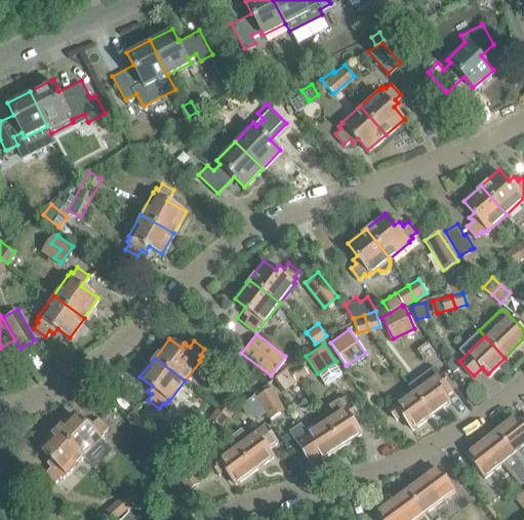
[(300,361),(290,368),(298,380),(308,371),(300,361)]
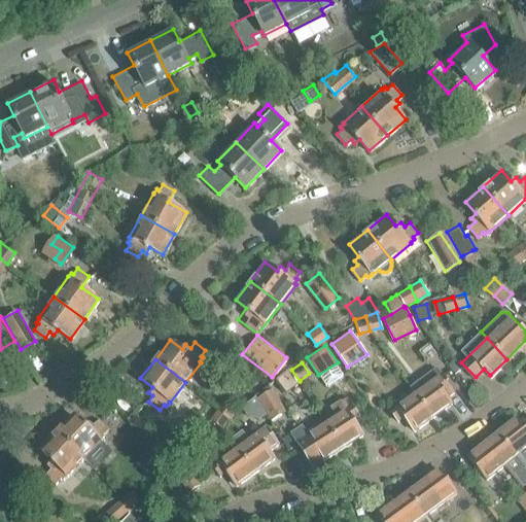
[(415,391),(432,415),(451,402),(445,393),(452,388),(436,367),(411,386),(415,391)]
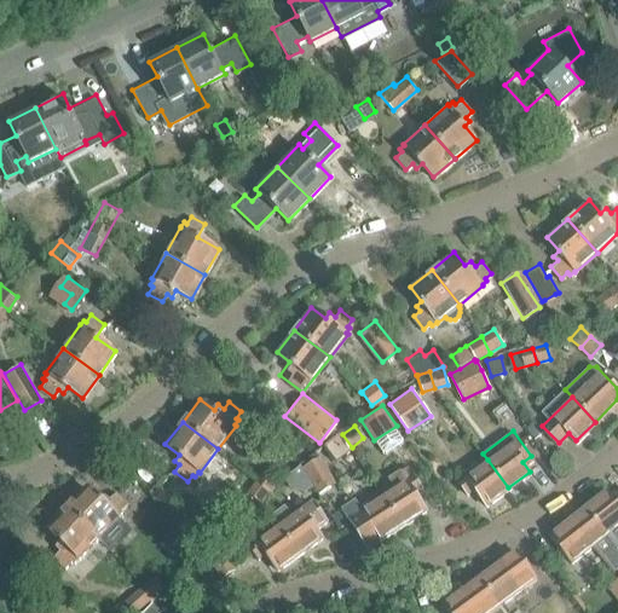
[(340,432),(324,444),(336,460),(341,455),(352,447),(342,434),(340,432)]
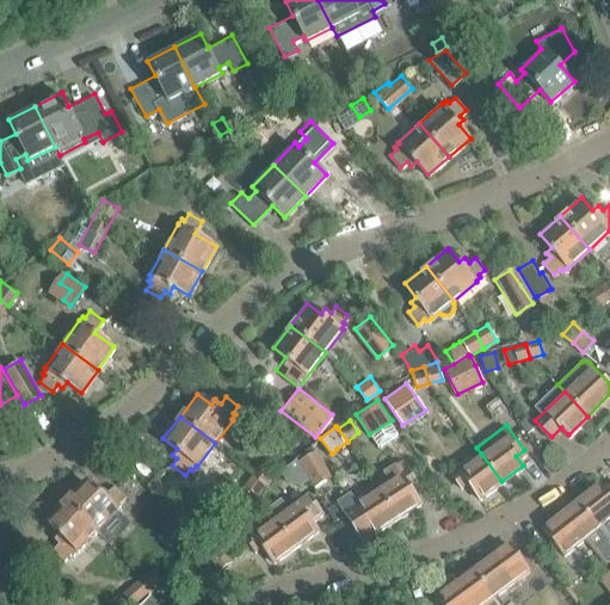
[(289,458),(309,443),(301,433),(282,448),(289,458)]
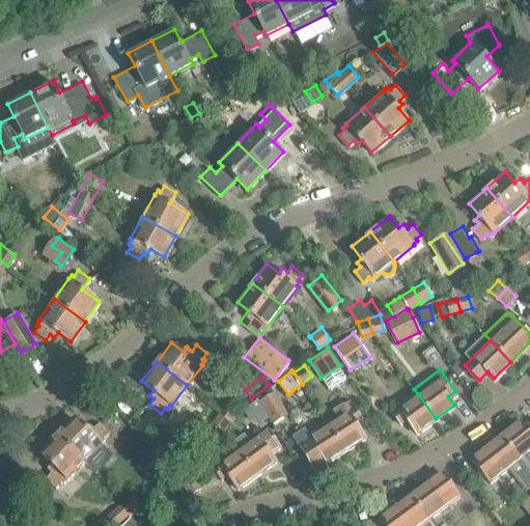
[(258,396),(260,399),(262,398),(273,392),(270,387),(258,396)]
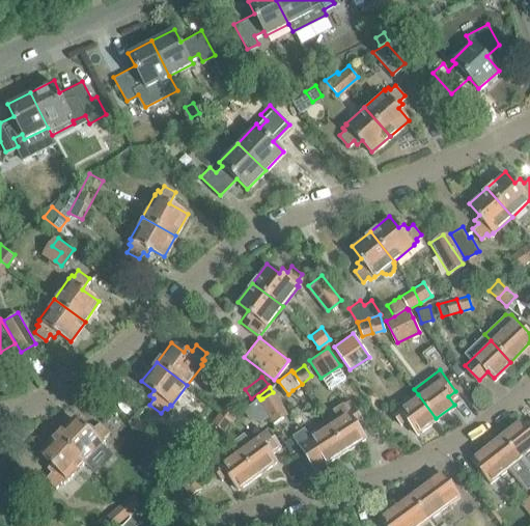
[(287,413),(274,391),(262,398),(260,399),(258,400),(271,423),(287,413)]
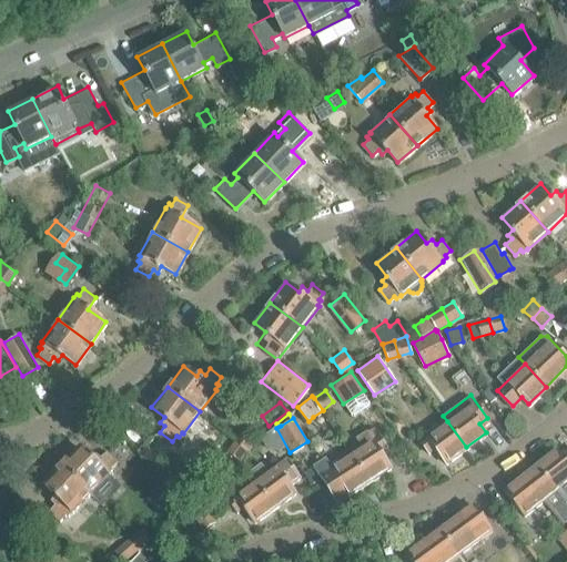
[(446,461),(466,447),(447,421),(421,440),(428,452),(435,447),(446,461)]
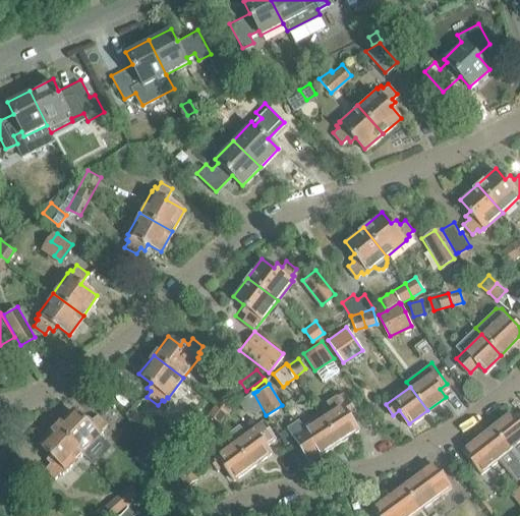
[(215,402),(226,411),(235,400),(223,391),(215,402)]
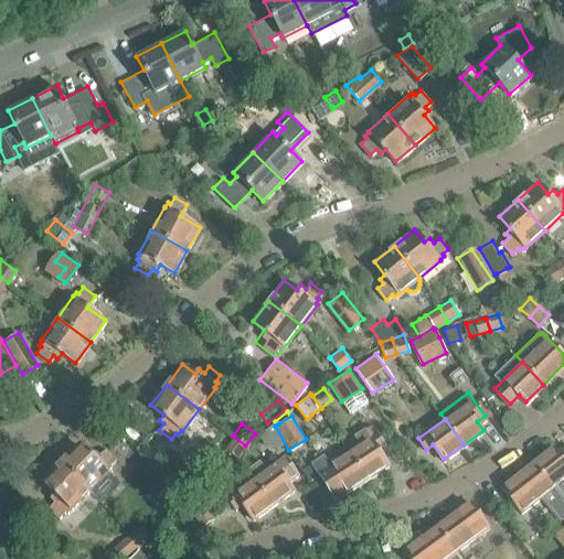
[(371,436),(364,426),(353,433),(360,444),(350,451),(366,476),(389,462),(380,448),(384,444),(376,432),(371,436)]
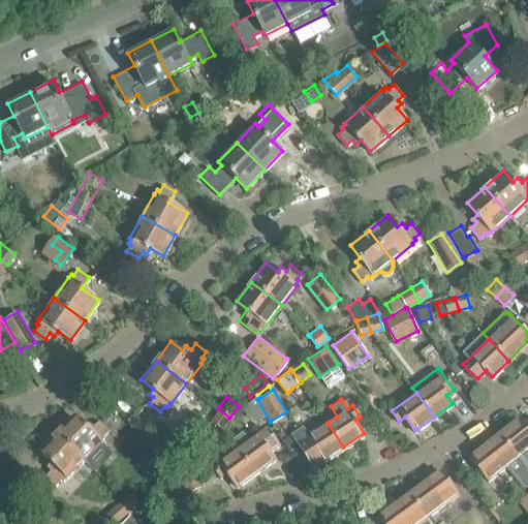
[(229,418),(218,408),(210,419),(222,428),(229,418)]
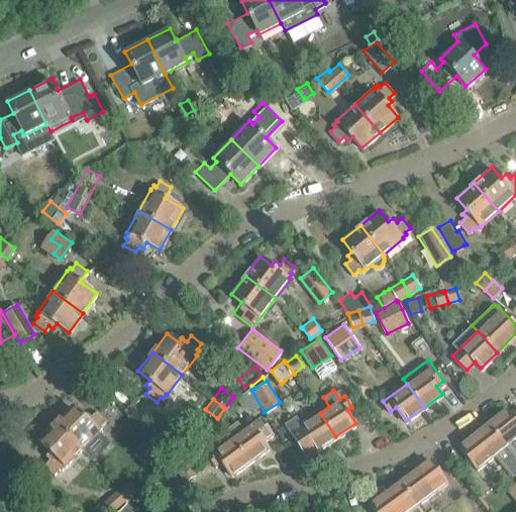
[(102,426),(101,424),(106,419),(96,410),(91,415),(87,411),(83,415),(72,405),(56,422),(83,448),(100,430),(99,430),(102,426)]
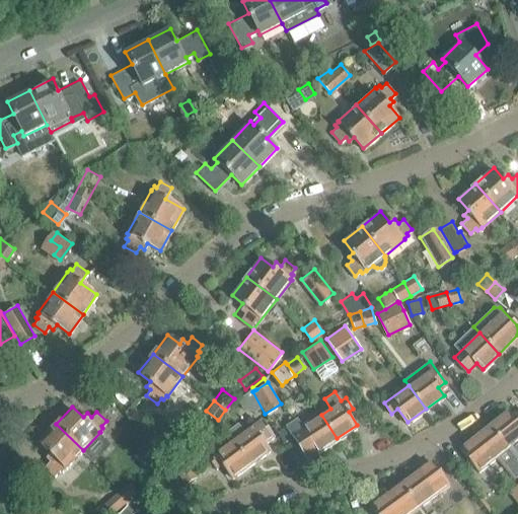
[(510,410),(491,425),(517,458),(517,457),(517,409),(512,413),(510,410)]
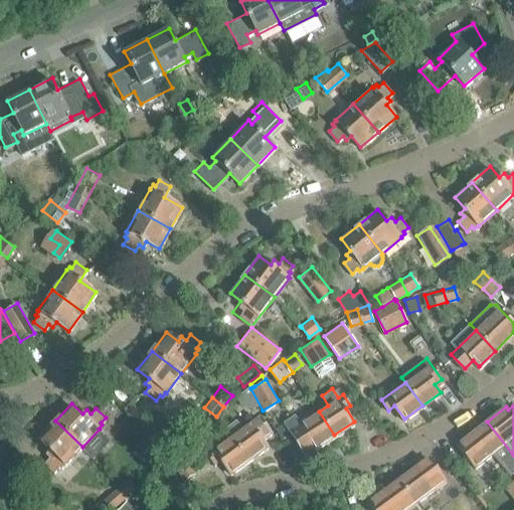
[(294,413),(284,420),(305,454),(314,448),(334,435),(319,411),(300,423),(294,413)]
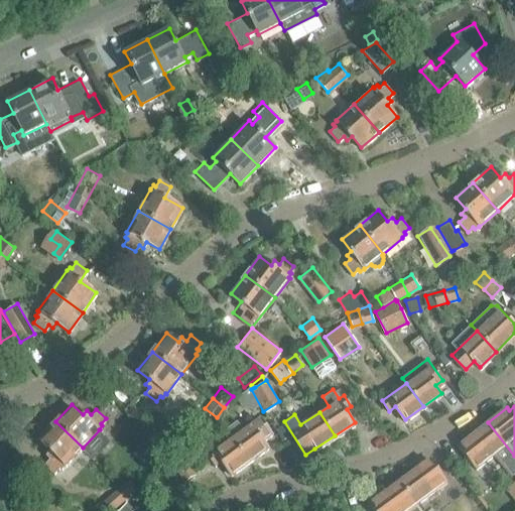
[(236,420),(225,428),(249,460),(267,446),(261,439),(270,432),(260,418),(243,430),(236,420)]
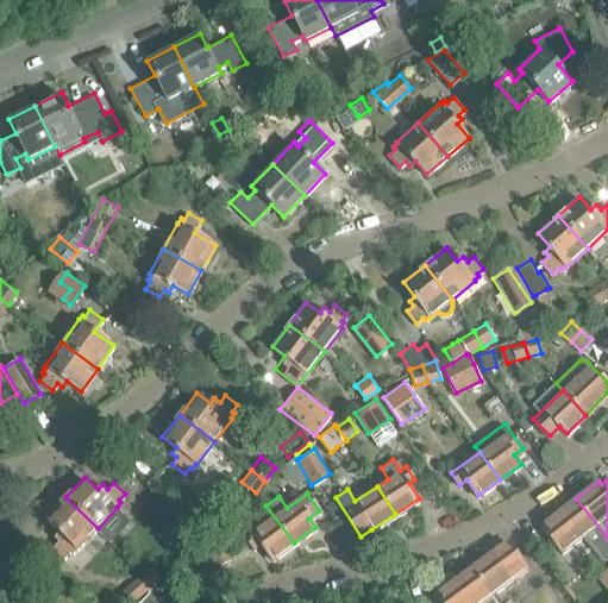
[(58,539),(52,546),(64,557),(69,551),(71,553),(76,548),(77,550),(98,528),(66,497),(46,517),(60,529),(54,535),(58,539)]
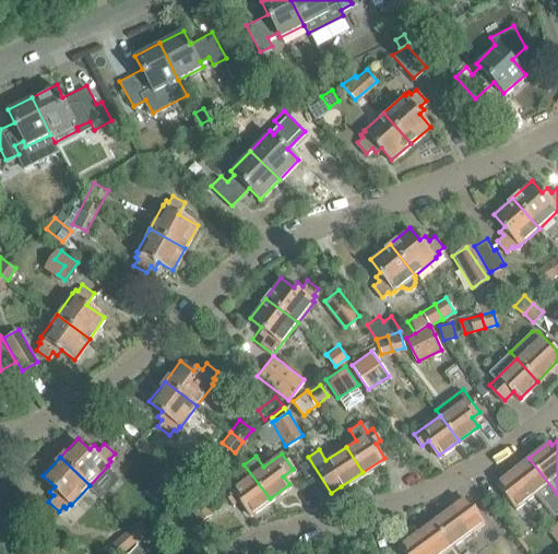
[(305,458),(299,462),(306,473),(312,469),(305,458)]
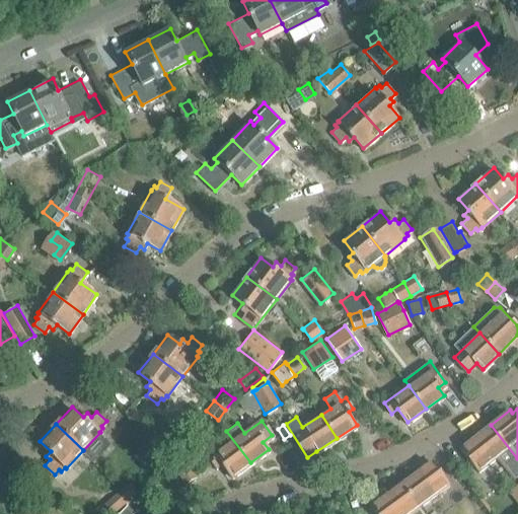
[(472,440),(461,449),(477,469),(484,464),(496,454),(513,475),(516,473),(517,470),(517,459),(517,458),(491,425),(471,439),(472,440)]
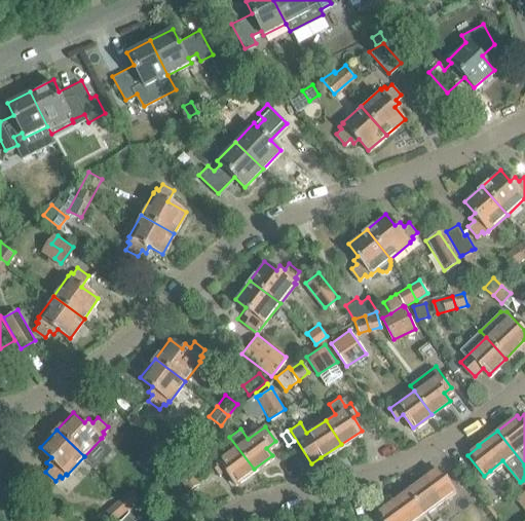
[(176,434),(164,443),(178,459),(189,450),(176,434)]
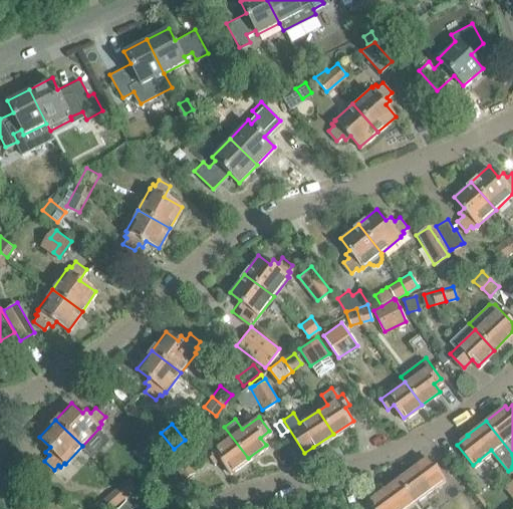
[(230,472),(248,458),(224,427),(224,428),(231,437),(209,454),(215,463),(220,459),(230,472)]
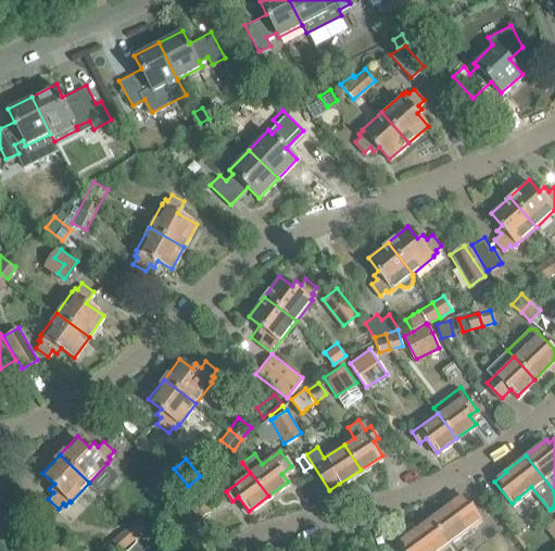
[(177,496),(180,483),(155,476),(152,488),(177,496)]
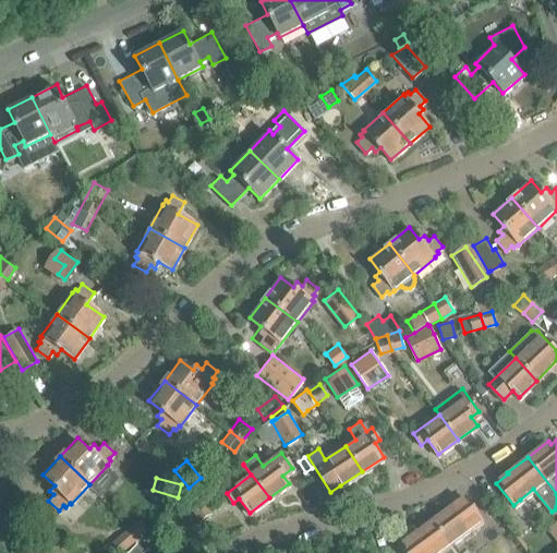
[(185,500),(193,509),(203,502),(195,492),(185,500)]
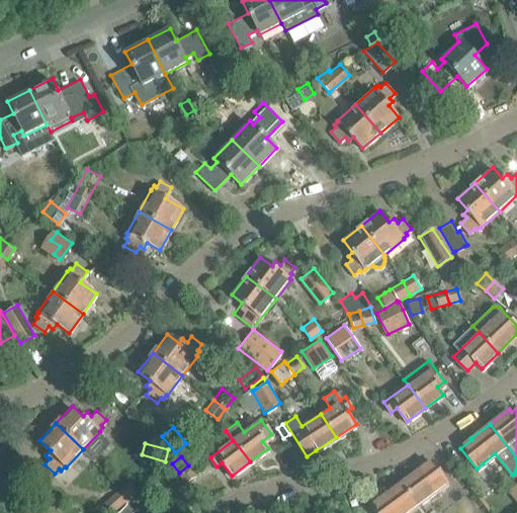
[(420,467),(401,481),(418,505),(443,488),(448,483),(431,458),(420,467)]
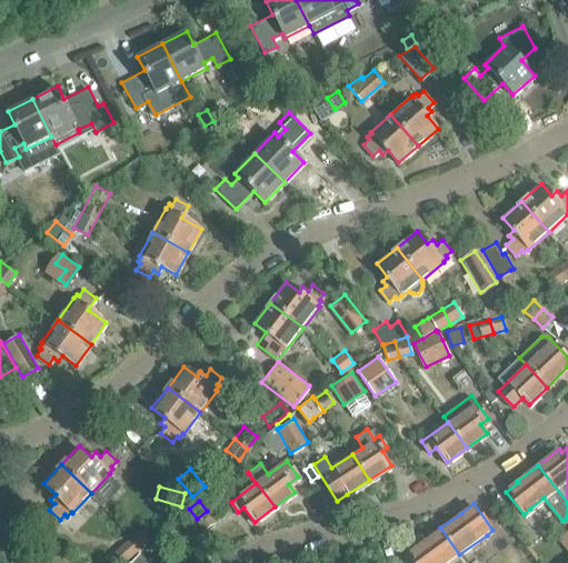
[(213,521),(207,511),(197,519),(203,528),(213,521)]
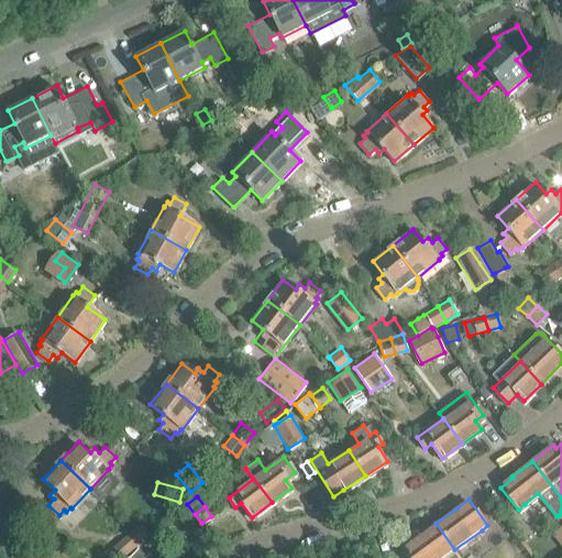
[(139,520),(119,536),(130,551),(142,538),(150,532),(139,520)]
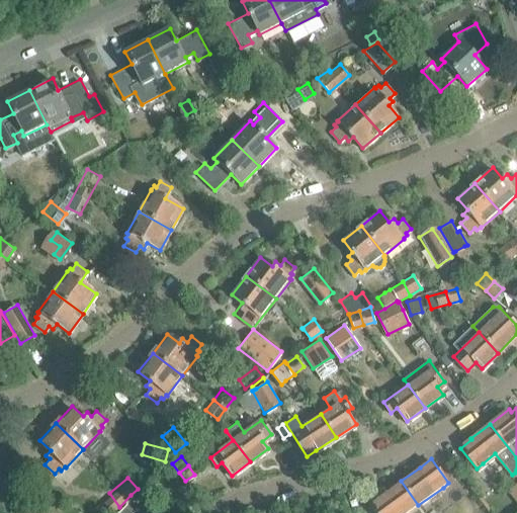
[(384,499),(371,508),(375,512),(423,512),(418,505),(401,481),(381,495),(384,499)]
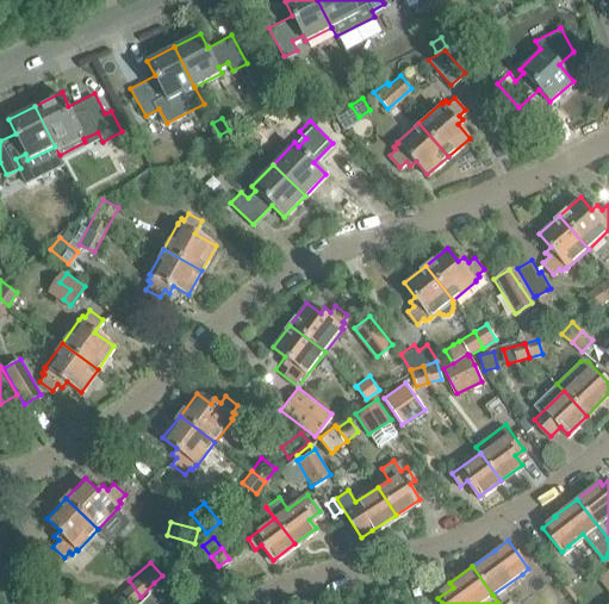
[(159,603),(166,595),(154,583),(141,597),(135,603),(159,603)]
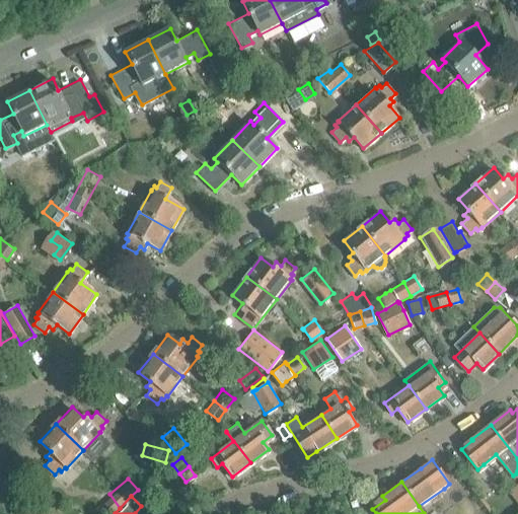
All buildings are outlined.
